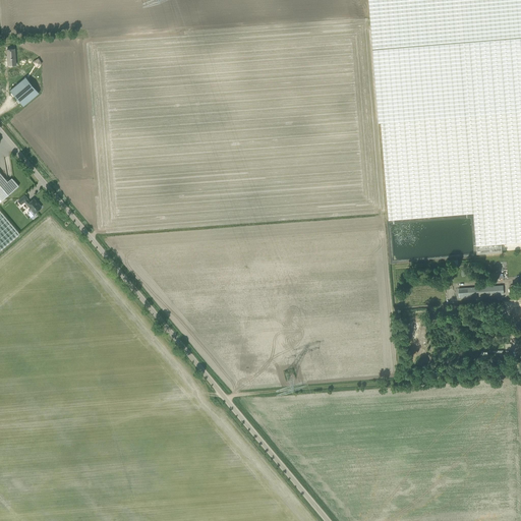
[(520,0),(368,0),(379,123),(382,123),(389,220),(474,213),(477,253),(502,251),(502,243),(520,241),(520,0)]
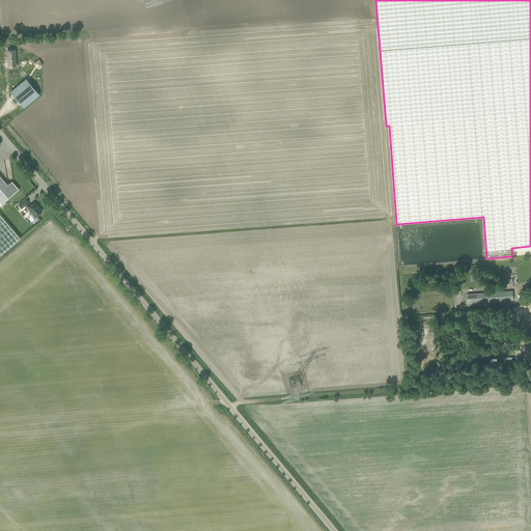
[(24,108),(39,94),(26,78),(10,92),(24,108)]
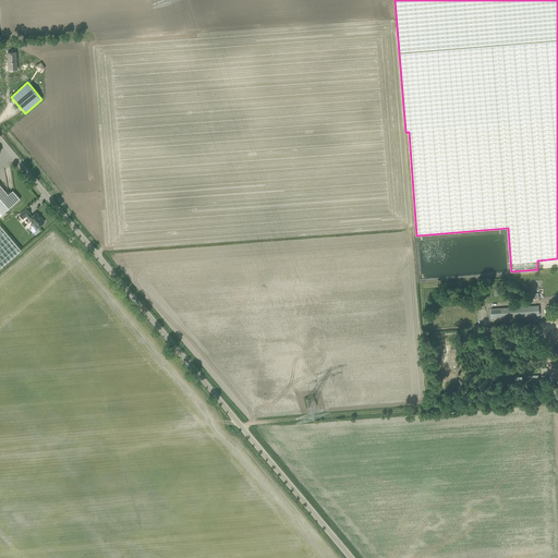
[(15,193),(14,193),(8,194),(5,190),(0,184),(0,211),(2,214),(21,198),(15,193)]
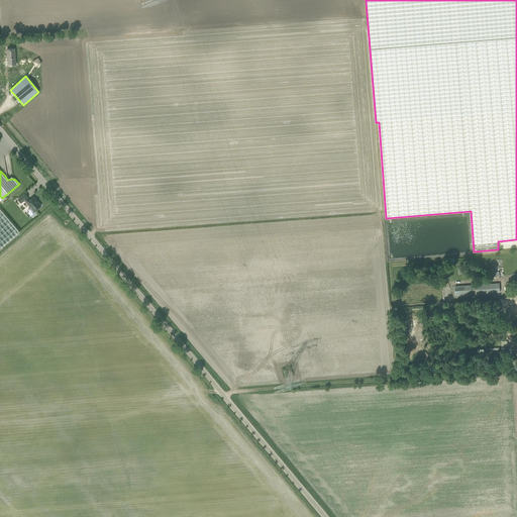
[(37,201),(36,201),(33,197),(29,200),(27,198),(28,197),(25,194),(18,199),(21,203),(24,200),(30,206),(34,211),(37,208),(38,208),(40,207),(40,206),(41,205),(37,201)]
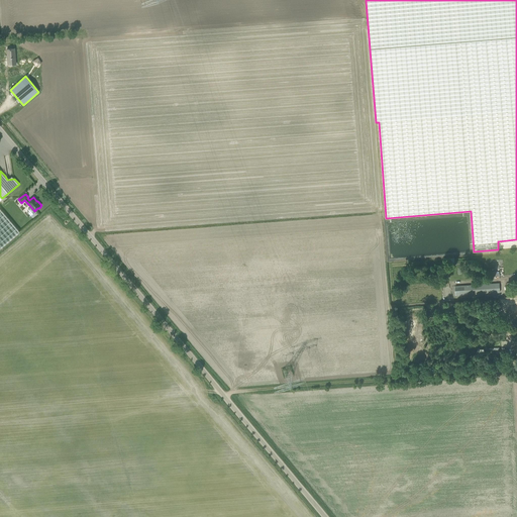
[(0,247),(19,231),(0,208),(0,200),(2,198),(0,196),(0,247)]
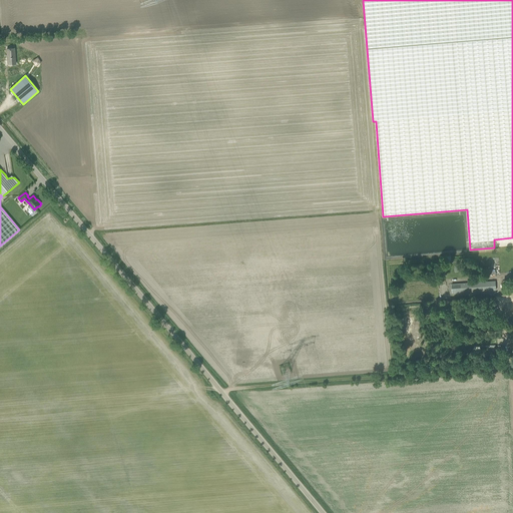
[(453,293),(496,290),(496,281),(452,284),(453,293)]
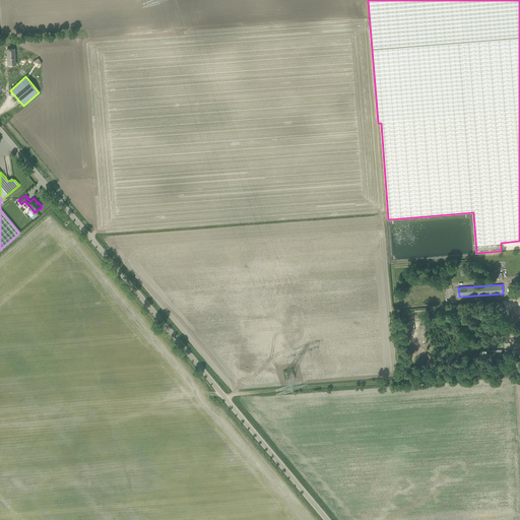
[(519,300),(507,302),(509,317),(519,315),(519,300)]
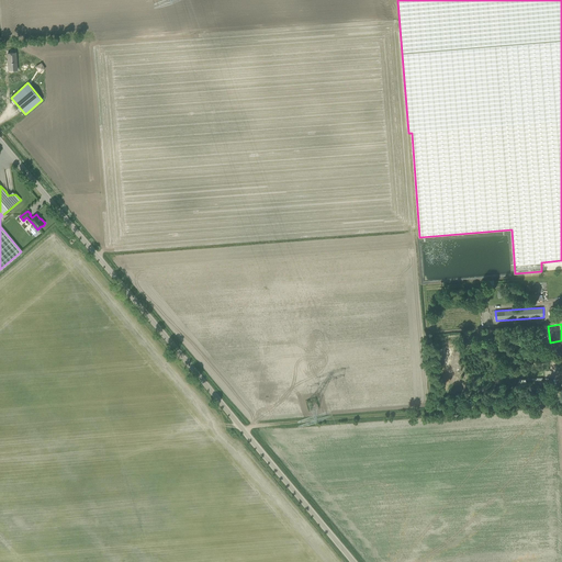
All buildings are outlined.
